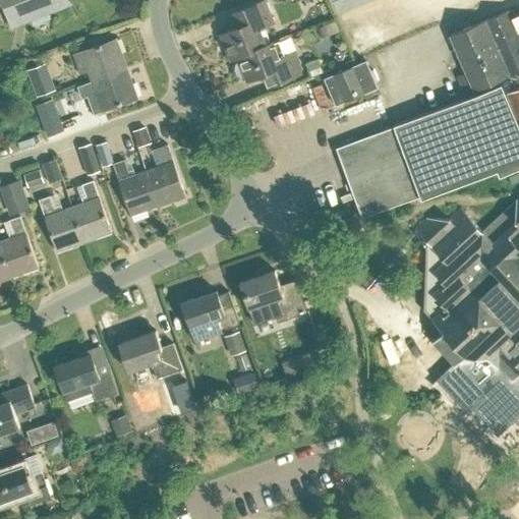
[(0,2),(2,6),(10,27),(32,18),(34,23),(47,18),(46,13),(68,4),(65,0),(0,0),(0,2)]
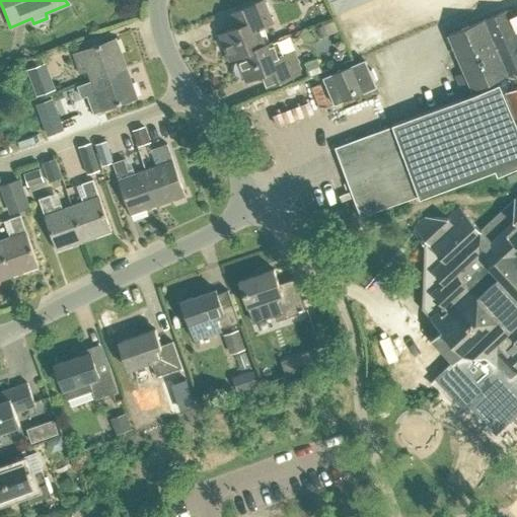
[(264,47),(265,46),(259,31),(273,26),(264,2),(229,15),(234,29),(218,37),(227,61),(234,59),(264,47)]
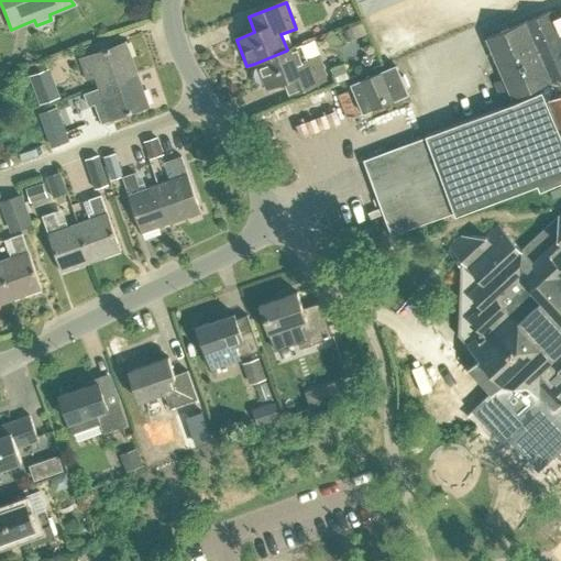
[(560,25),(556,29),(548,12),(484,41),(503,80),(493,85),(502,105),(510,100),(512,100),(560,78),(560,25)]
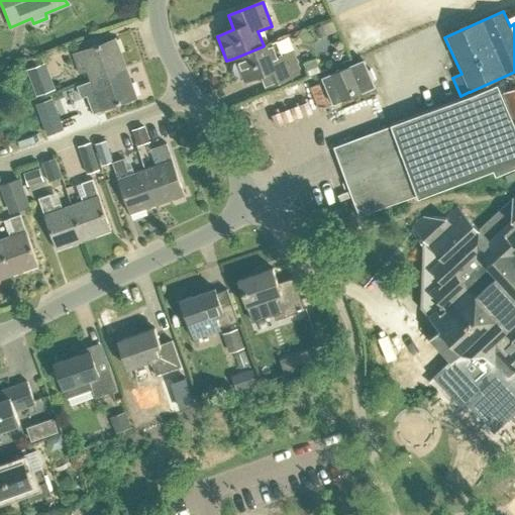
[(376,21),(365,26),(374,48),(385,43),(376,21)]
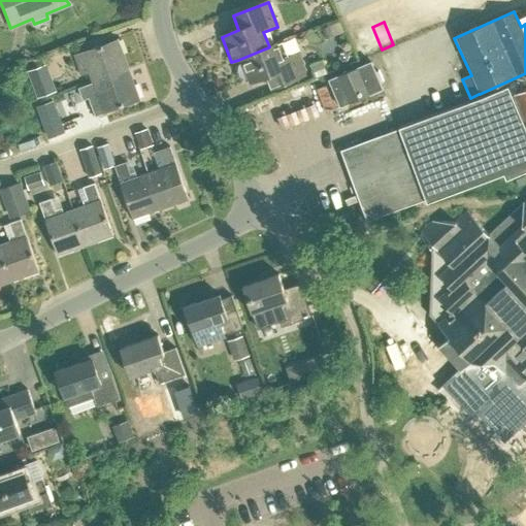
[(361,32),(370,55),(382,50),(372,27),(361,32)]
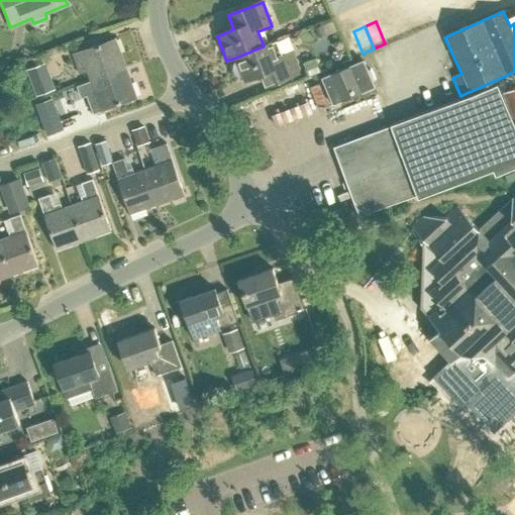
[(86,71),(90,81),(122,70),(117,55),(119,54),(114,40),(72,56),(79,74),(86,71)]
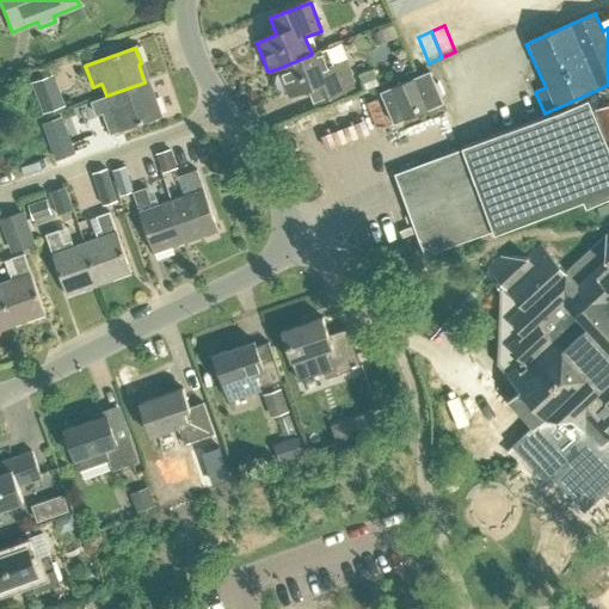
[(306,91),(312,105),(351,90),(342,63),(326,69),(319,51),(312,54),(311,55),(276,69),(277,74),(275,78),(274,84),(275,90),(280,93),(285,93),(287,98),(306,91)]
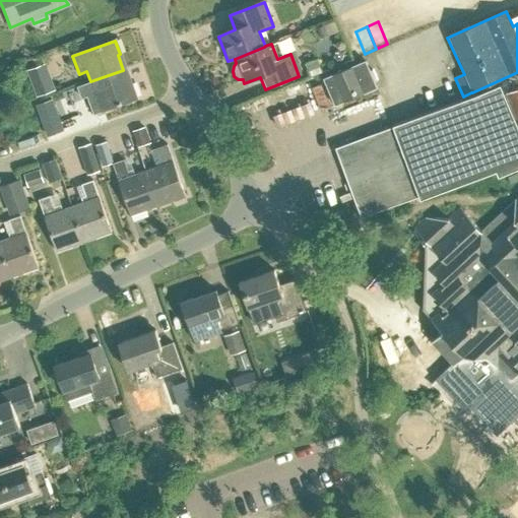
[(364,63),(351,68),(322,80),(333,107),(376,89),(364,63)]
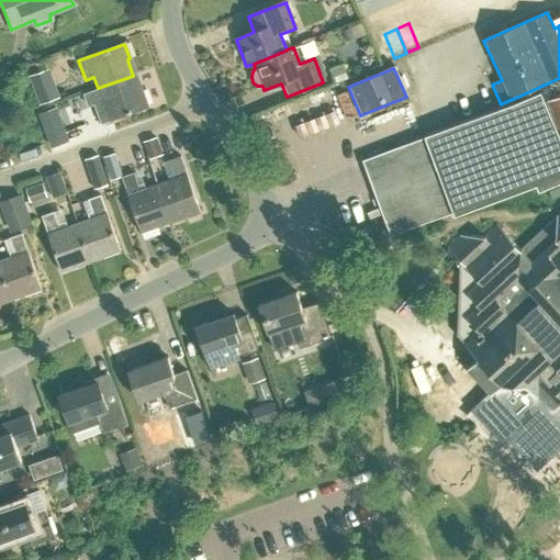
[(29,75),(37,104),(55,99),(45,69),(29,75)]
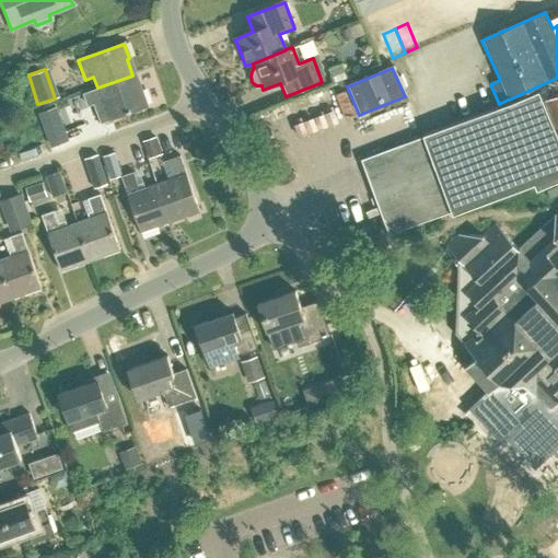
[(93,104),(100,123),(147,106),(141,91),(138,92),(132,76),(97,88),(102,101),(93,104)]
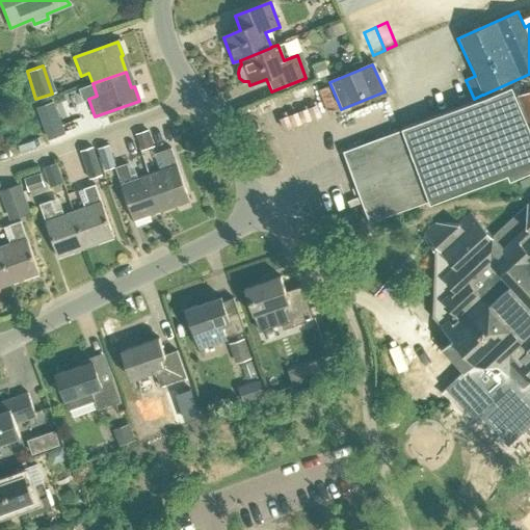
[(529,78),(484,100),(400,129),(407,149),(385,157),(391,174),(354,187),(362,208),(379,202),(386,217),(427,202),(428,205),(506,176),(508,182),(529,171),(529,78)]
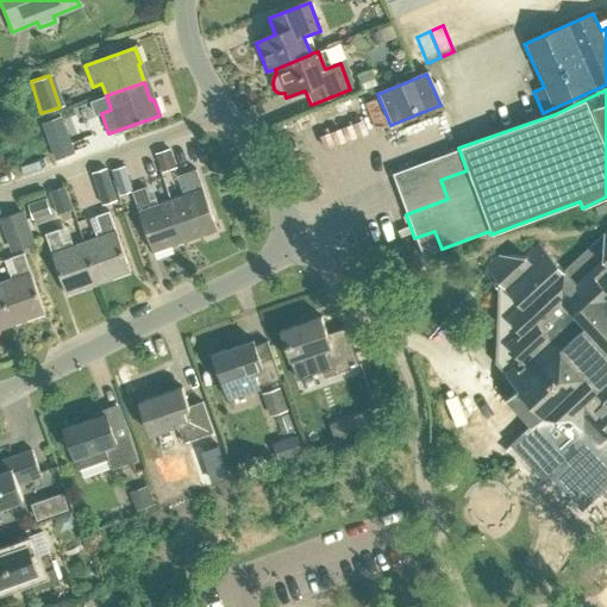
[(42,124),(38,125),(51,162),(70,155),(57,118),(42,124)]
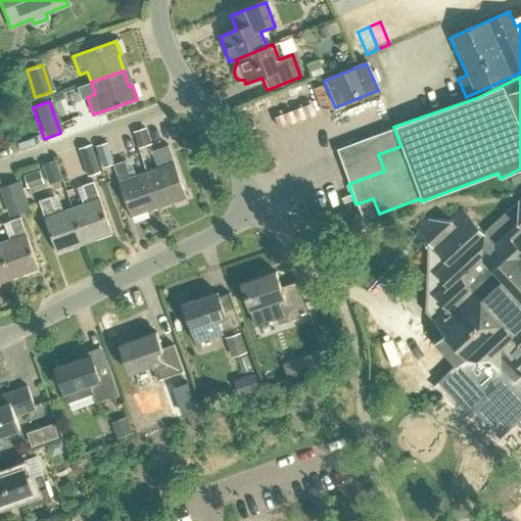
[(151,145),(145,129),(133,133),(138,149),(151,145)]
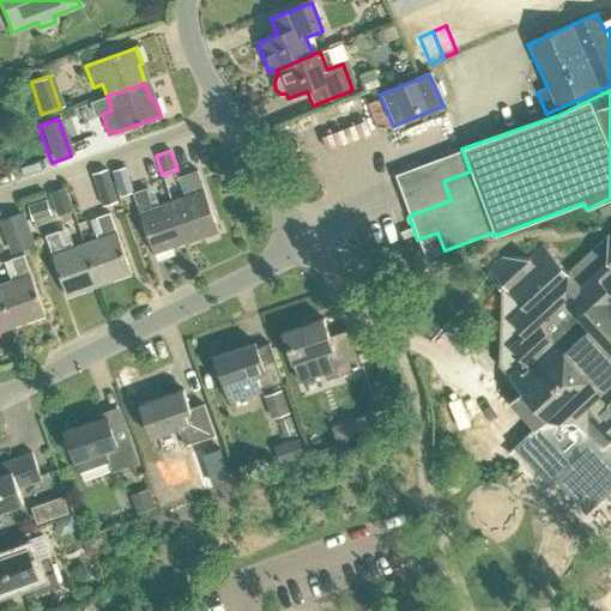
[(128,181),(123,165),(109,169),(114,186),(128,181)]
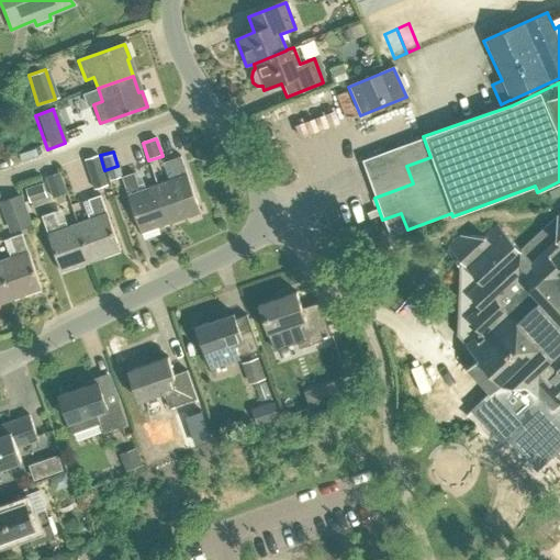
[(157,185),(170,223),(200,213),(180,157),(168,160),(172,174),(167,176),(168,180),(157,185)]
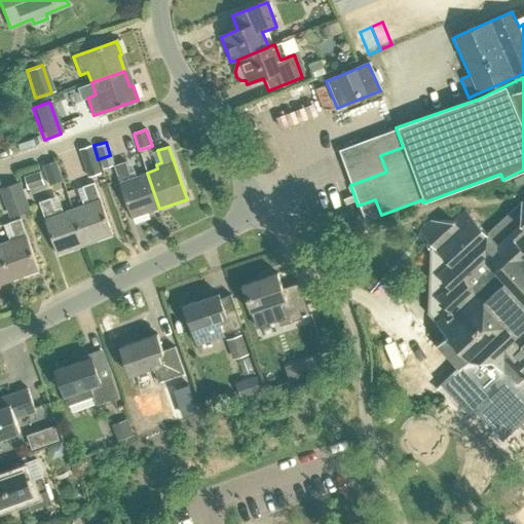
[(94,149),(79,153),(87,179),(102,174),(94,149)]
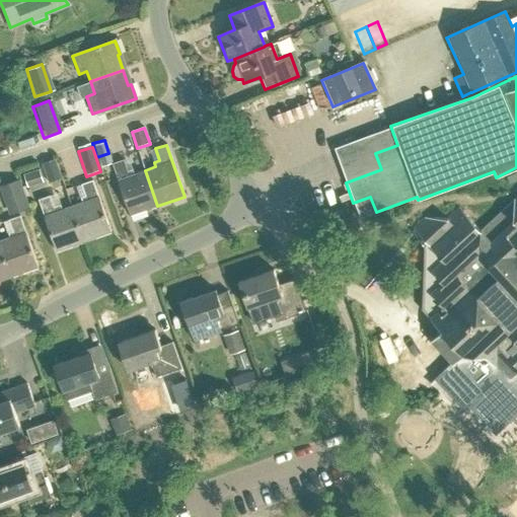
[(41,163),(48,183),(62,179),(55,159),(41,163)]
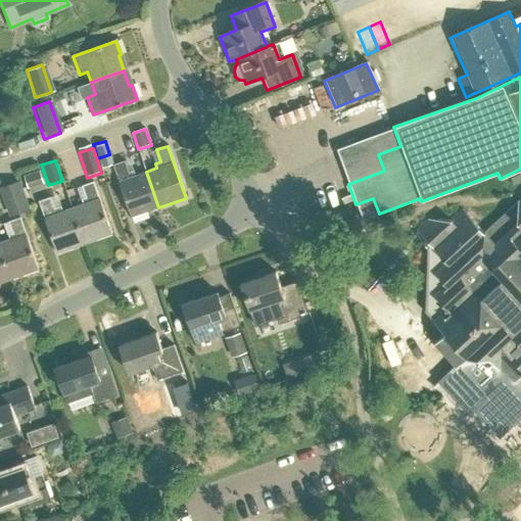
[(112,166),(130,218),(158,207),(146,172),(134,175),(133,171),(128,173),(124,161),(112,166)]
